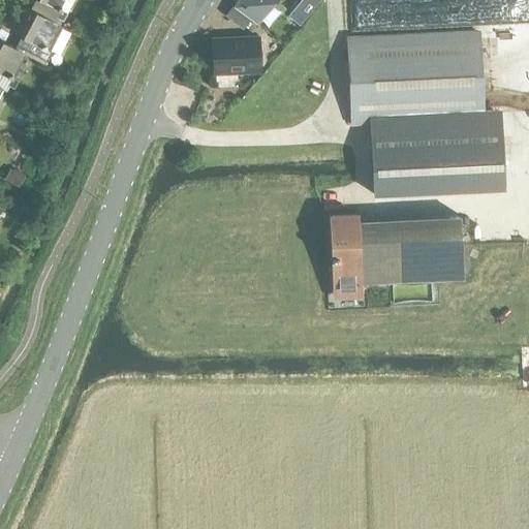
[(33,0),(29,8),(58,23),(60,20),(62,21),(66,12),(68,12),(74,0),(33,0)]
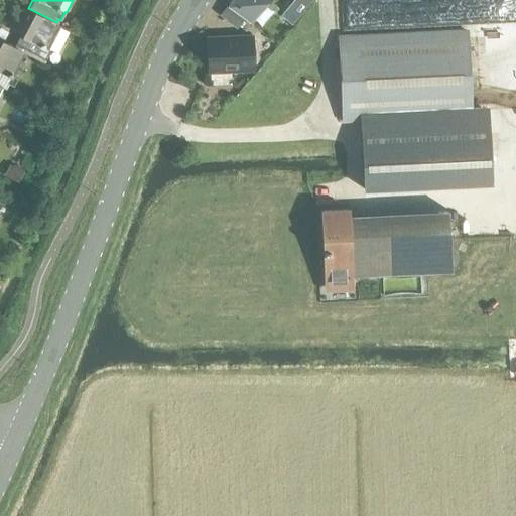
[(268,0),(232,0),(229,4),(244,17),(251,22),(268,0)]
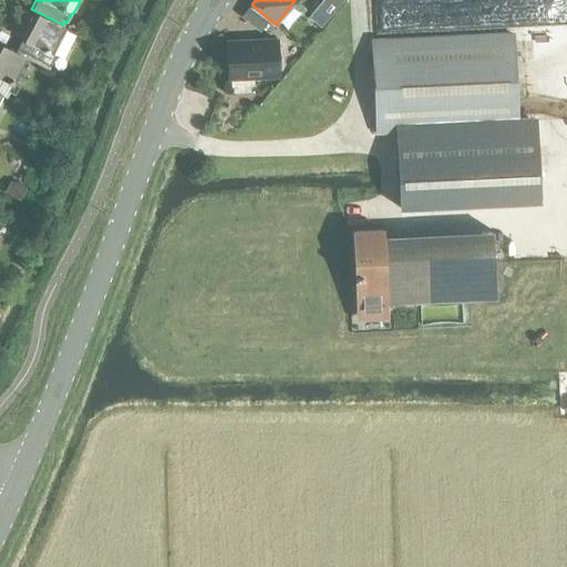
[(321,0),(310,14),(322,23),(341,0),(321,0)]
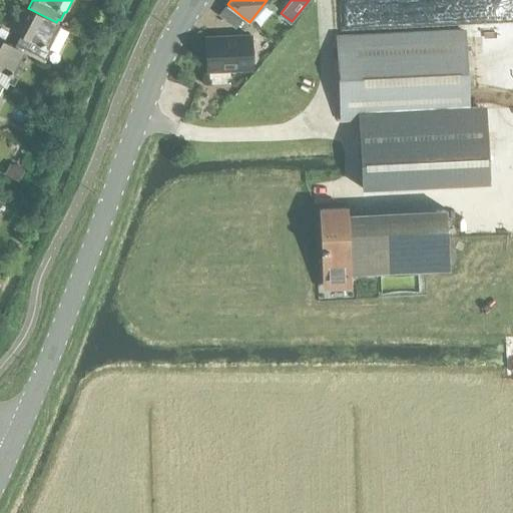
[(512,0),(378,0),(379,8),(365,8),(348,9),(348,22),(512,15),(512,0)]
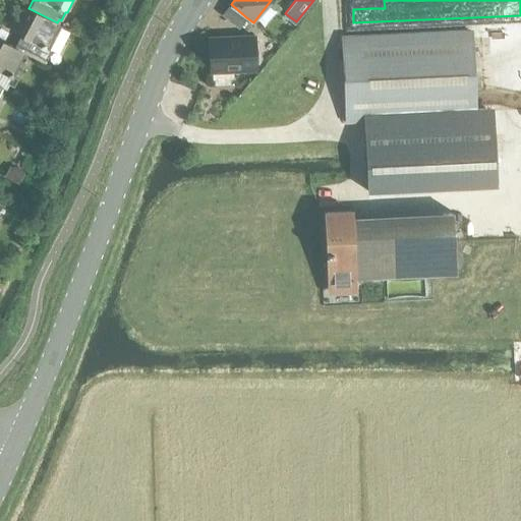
[(223,14),(239,27),(246,17),(231,4),(223,14)]
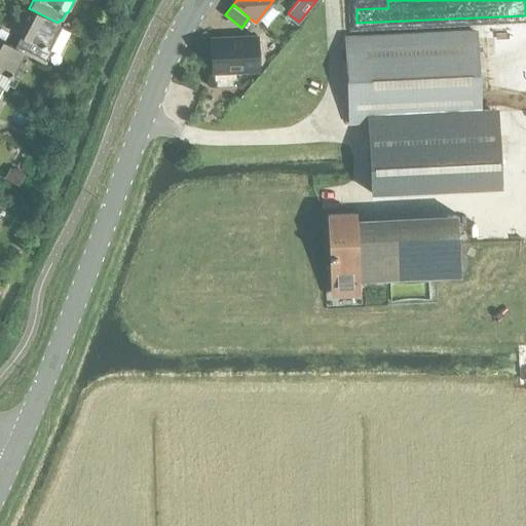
[(27,7),(13,33),(20,36),(13,47),(23,51),(23,52),(38,61),(41,55),(46,59),(64,27),(57,24),(58,23),(29,8),(27,7)]
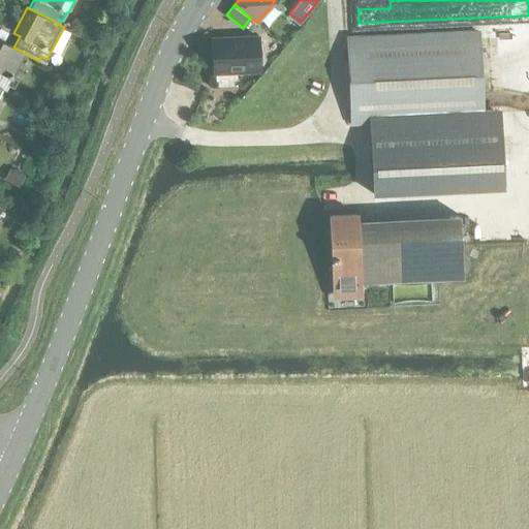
[(370,122),(373,194),(502,189),(499,116),(480,117),(477,31),(347,37),(351,123),(370,122)]
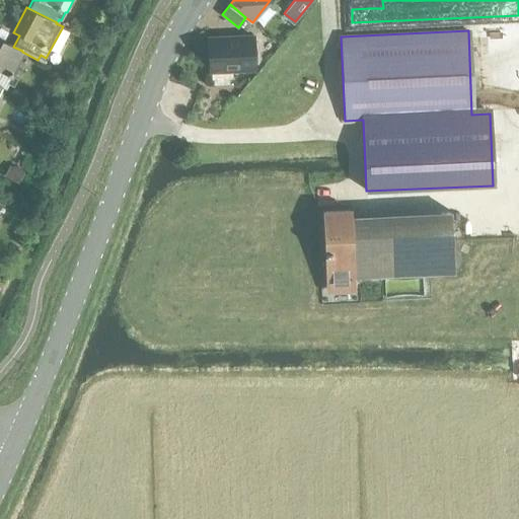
[(252,35),(207,38),(209,70),(254,69),(252,35)]
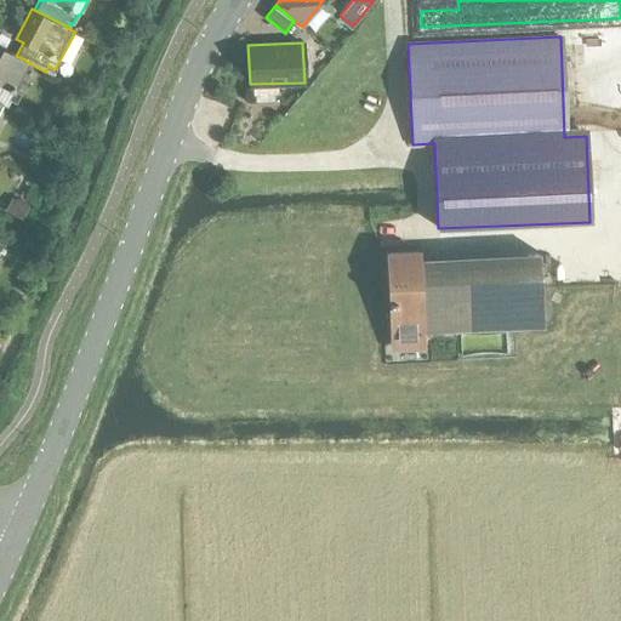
[(0,101),(1,103),(9,106),(11,101),(15,103),(20,93),(12,90),(27,62),(27,61),(16,56),(0,46),(0,101)]
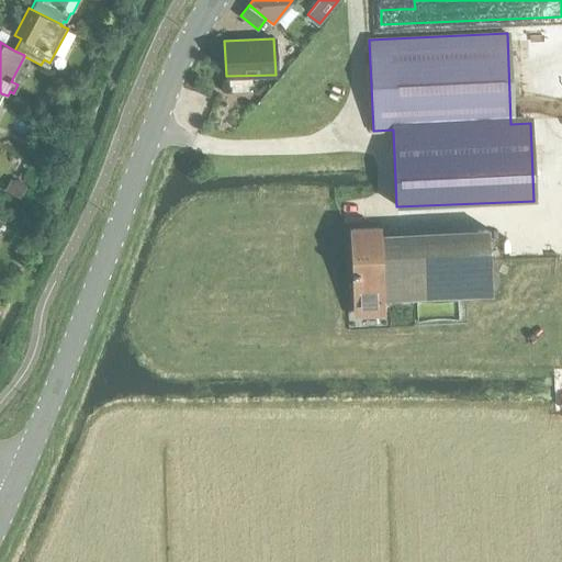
[(378,234),(378,226),(350,227),(352,270),(351,270),(351,279),(357,278),(359,315),(382,314),(381,300),(492,294),(489,228),(378,234)]
